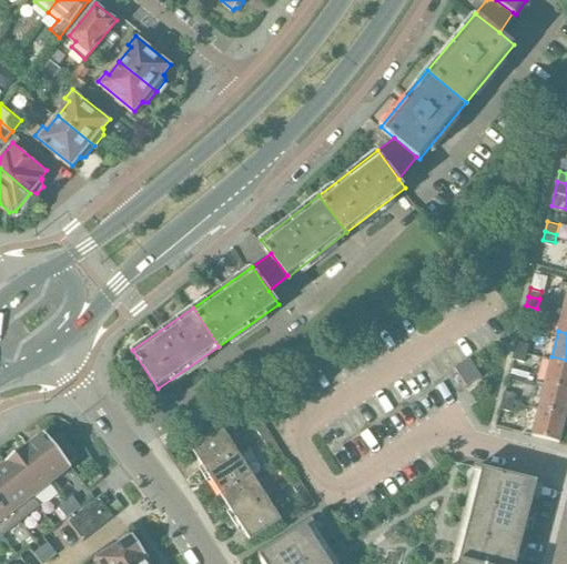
[(528,342),(518,339),(516,346),(527,349),(528,342)]
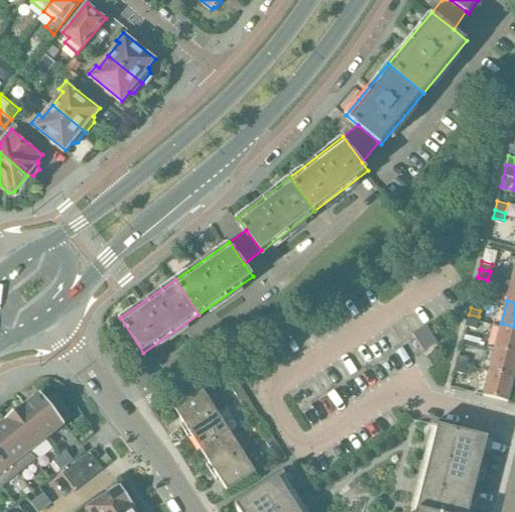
[(467,323),(468,324),(476,326),(479,316),(469,314),(467,323)]
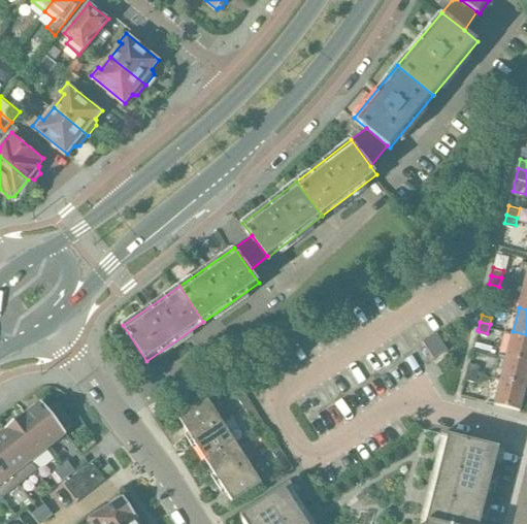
[(437,330),(423,339),(434,357),(448,348),(437,330)]
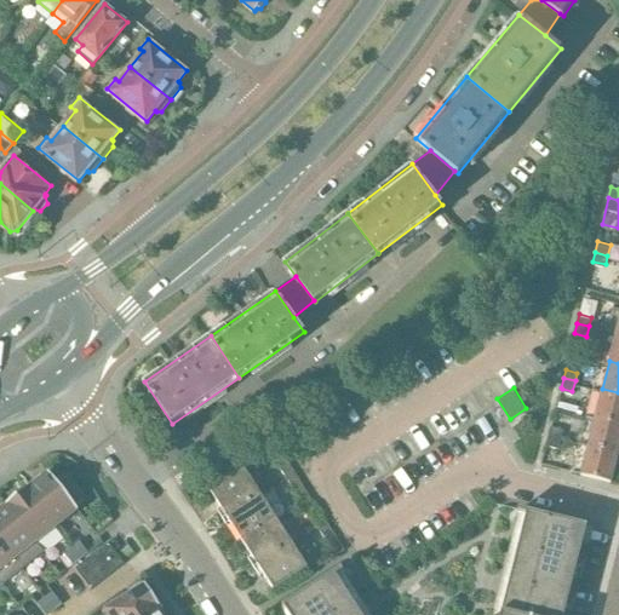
[(618,392),(602,389),(596,415),(618,421),(618,392)]
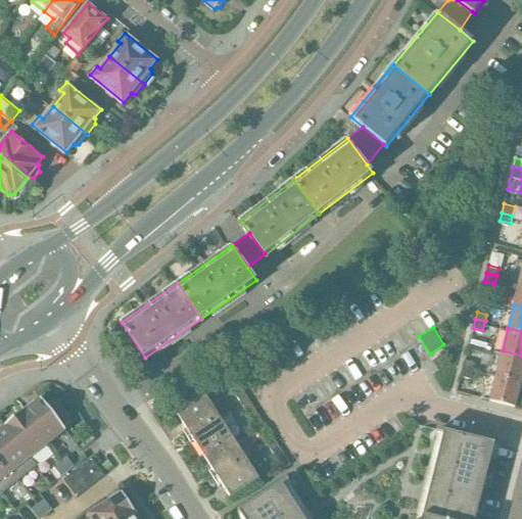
[(521,356),(503,350),(496,374),(521,380),(521,356)]
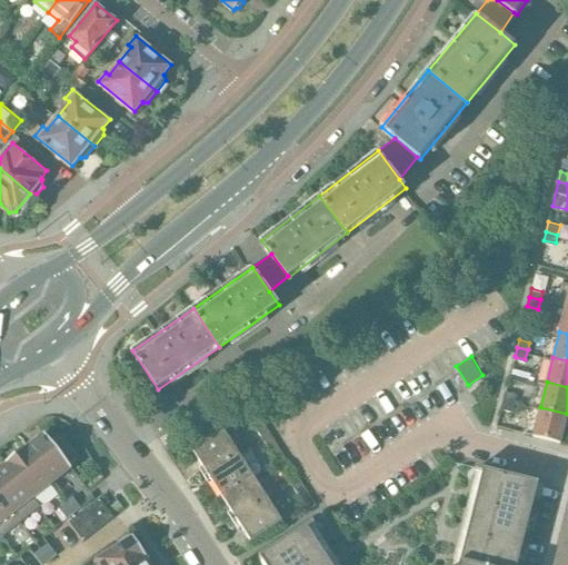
[(517,392),(507,389),(505,397),(515,399),(517,392)]
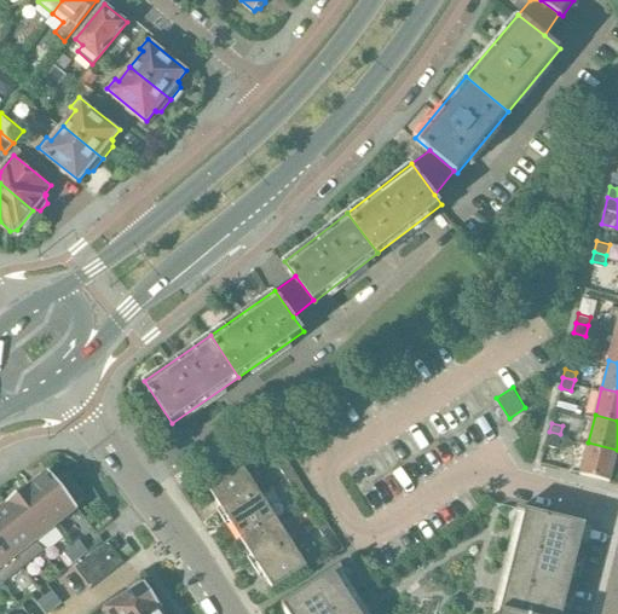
[(547,441),(548,441),(558,445),(560,434),(549,432),(547,441)]
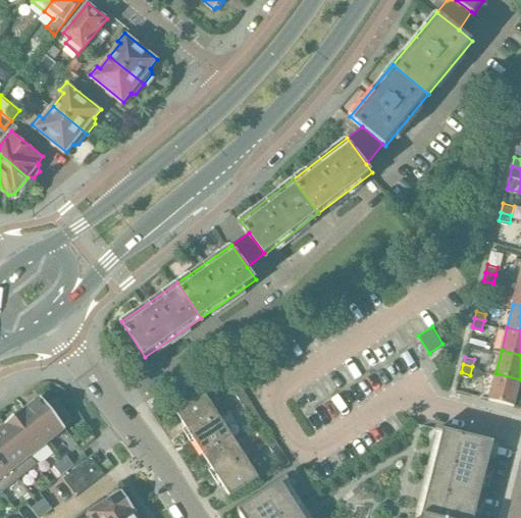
[(490,397),(492,398),(515,403),(520,383),(520,379),(496,373),(490,397)]
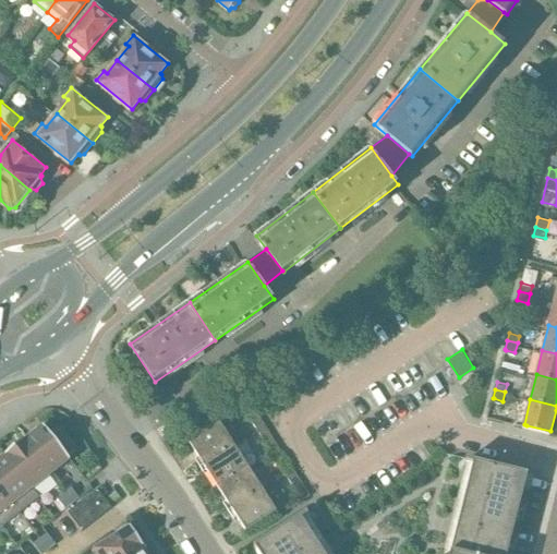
[(253,401),(245,406),(256,424),(264,419),(253,401)]
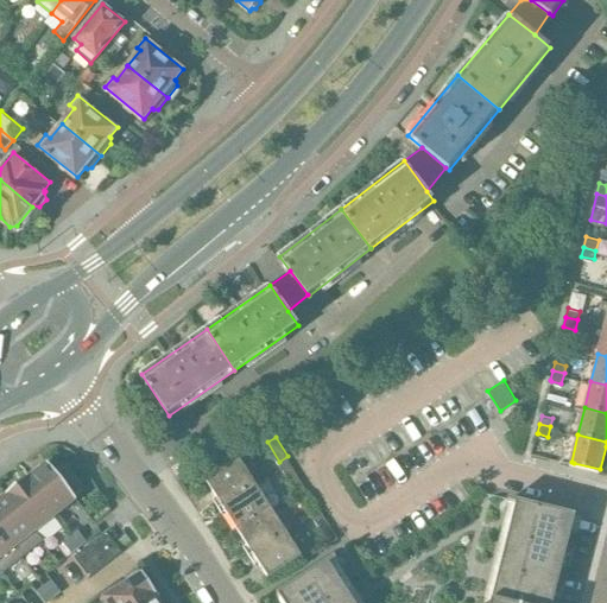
[(255,482),(240,458),(207,480),(222,505),(255,482)]
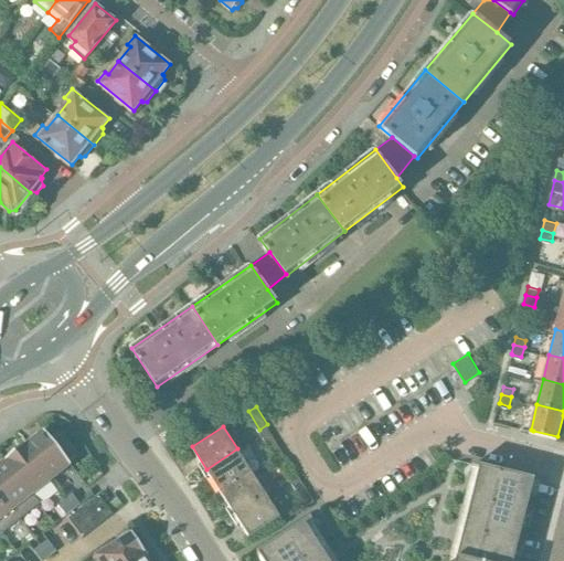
[(44,429),(24,444),(52,478),(72,463),(68,458),(77,452),(62,429),(51,436),(44,429)]
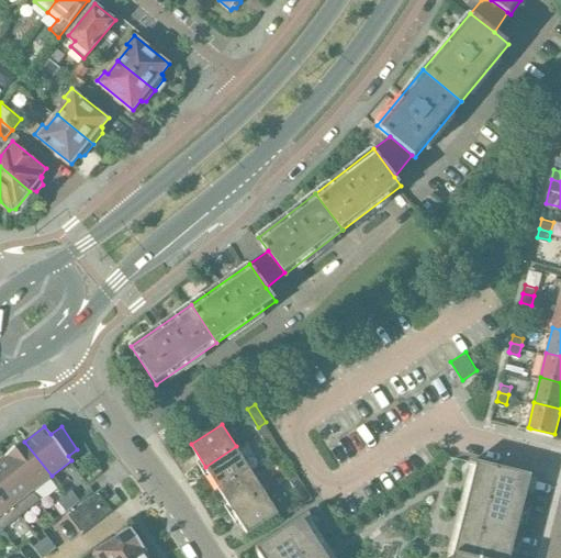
[(264,435),(275,453),(281,448),(270,430),(264,435)]
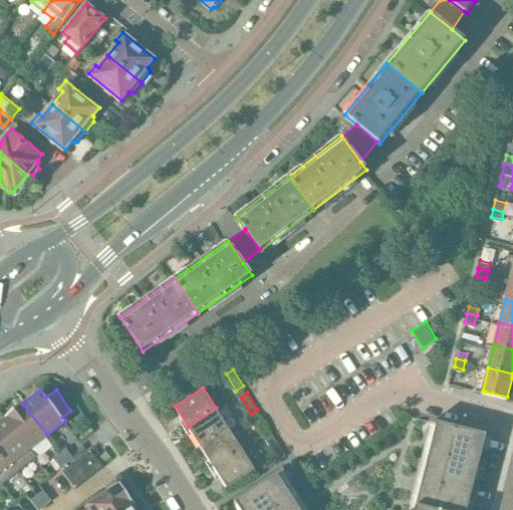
[(47,435),(22,404),(5,417),(36,456),(36,455),(31,448),(47,435)]
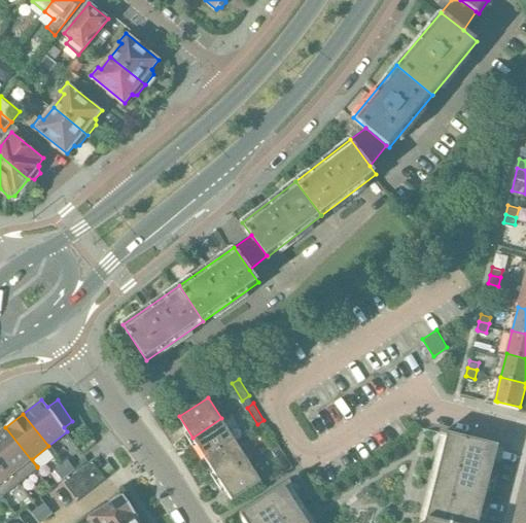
[(193,438),(206,458),(235,439),(221,418),(193,438)]
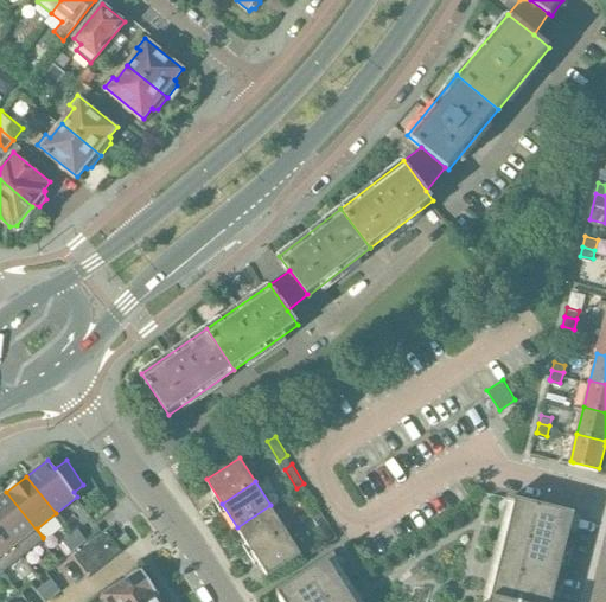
[(317,504),(304,484),(297,488),(310,508),(317,504)]
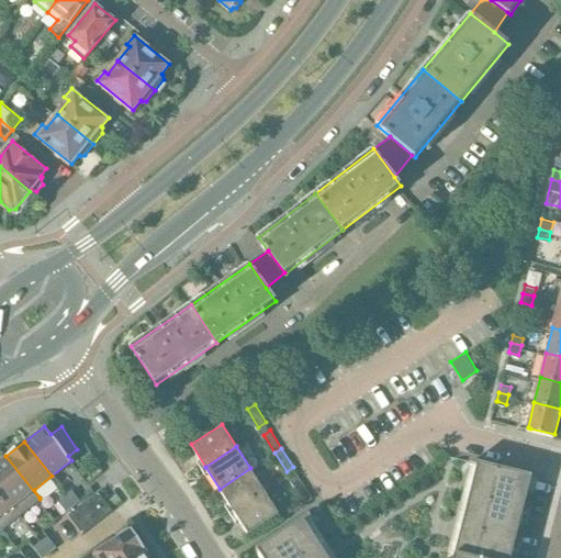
[(40,499),(6,456),(4,457),(1,454),(0,454),(0,487),(21,513),(40,499)]
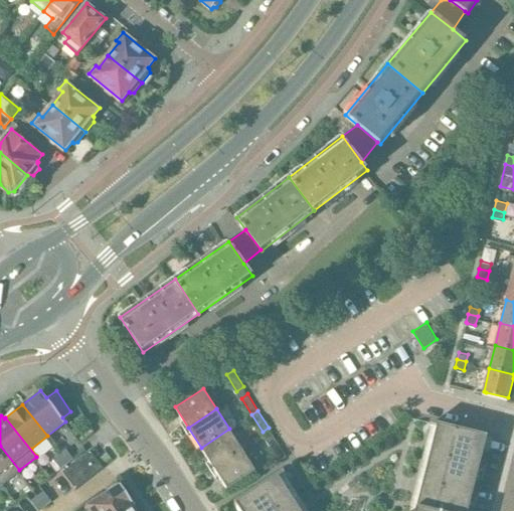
[(277,475),(234,502),(240,510),(468,510),(487,436),(432,421),(431,424),(412,497),(408,510),(308,510),(285,474),(283,471),(277,475)]
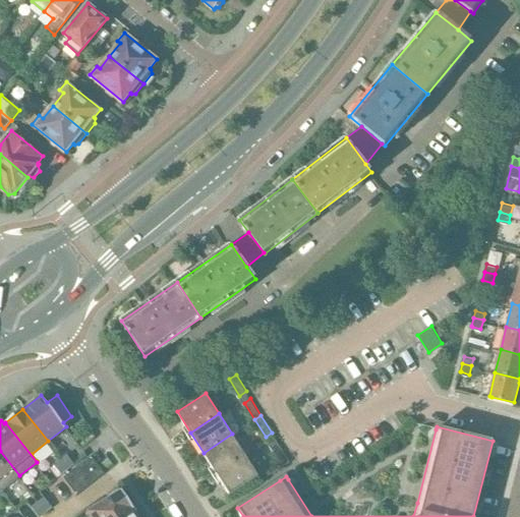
[(204,453),(217,473),(245,454),(232,434),(204,453)]
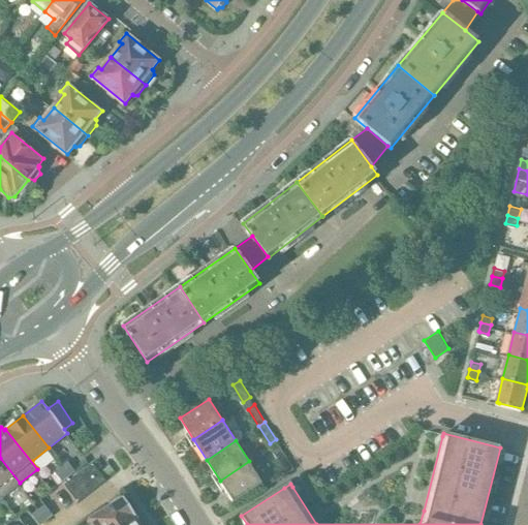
[(281,445),(274,451),(285,467),(292,463),(281,445)]
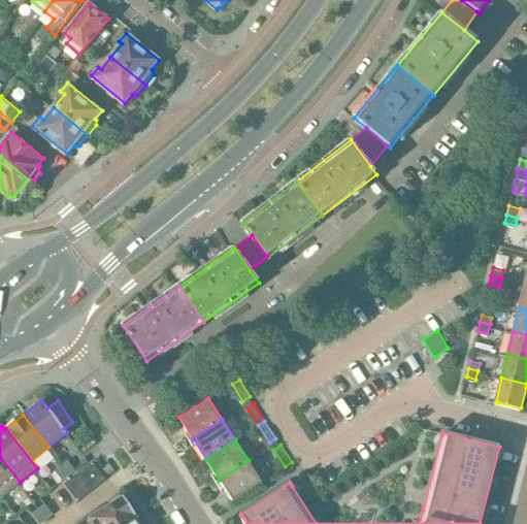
[(20,482),(0,457),(0,493),(2,496),(20,482)]
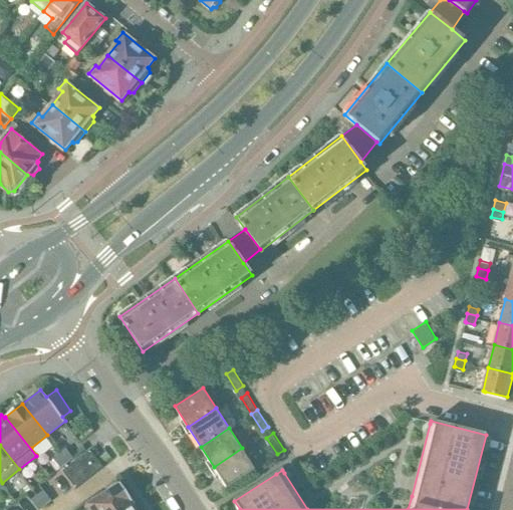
[(66,447),(59,451),(67,461),(73,456),(66,447)]
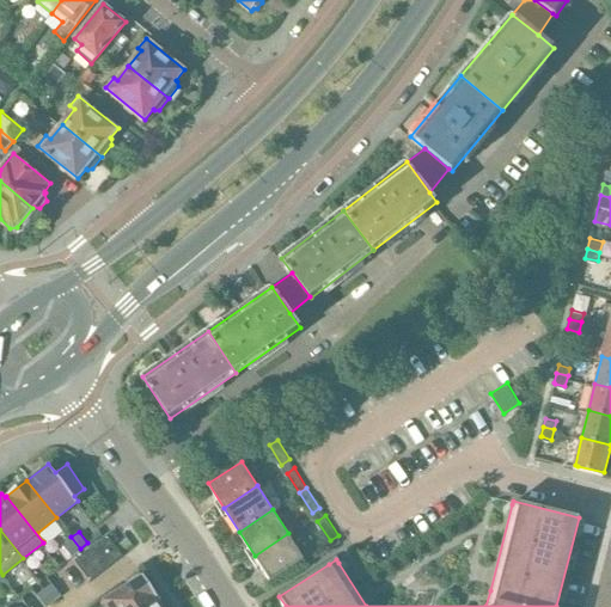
[(123,553),(108,533),(74,558),(91,578),(123,553)]
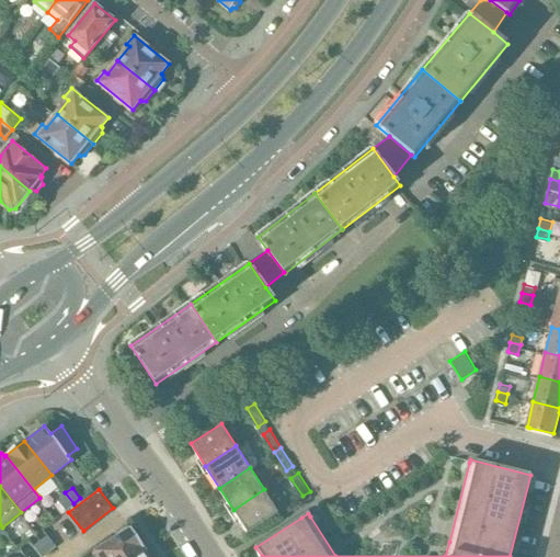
[(264,489),(233,510),(248,532),(278,512),(264,489)]
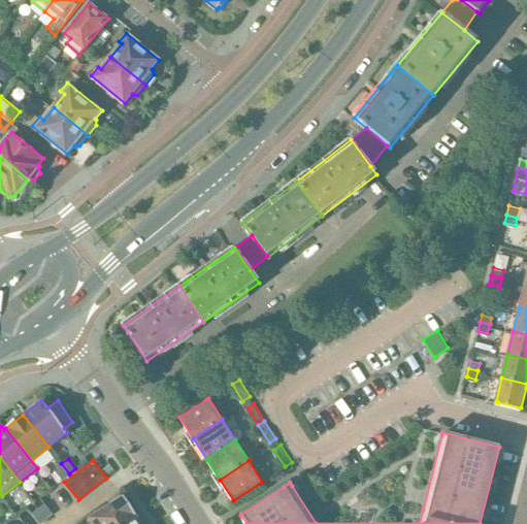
[(69,473),(61,463),(55,468),(63,479),(69,473)]
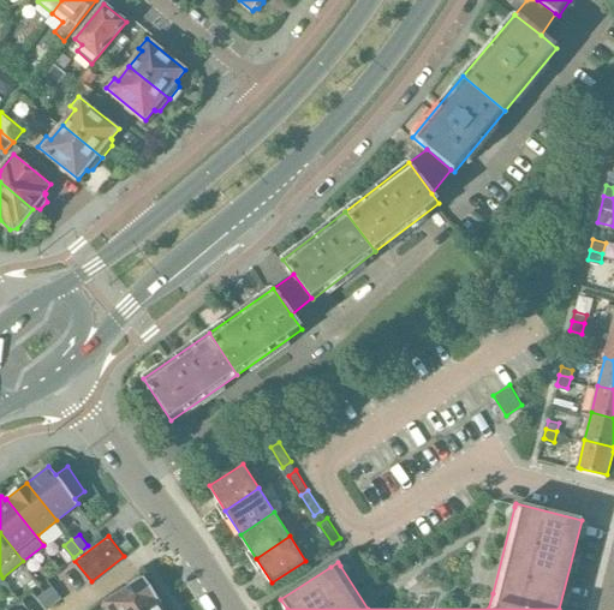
[(141,609),(159,599),(144,576),(142,578),(139,573),(127,581),(130,586),(103,603),(108,609),(141,609)]
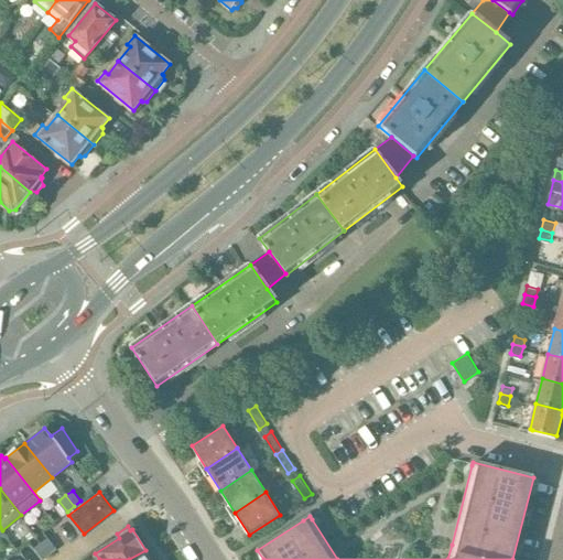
[(49,537),(41,541),(50,552),(56,547),(49,537)]
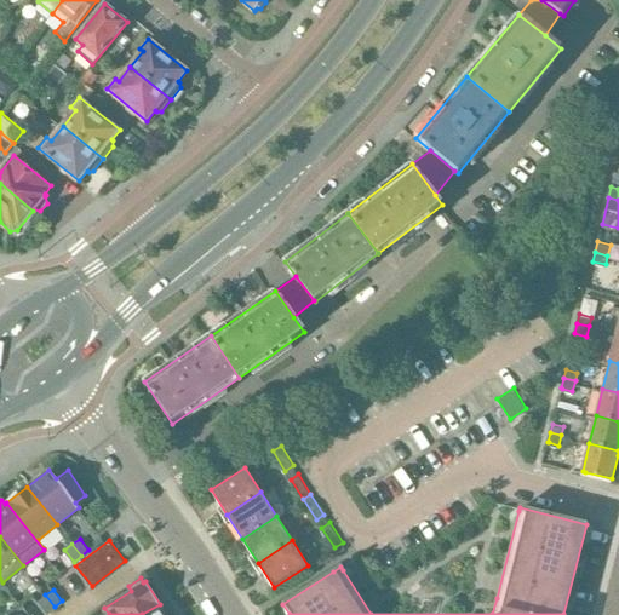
[(55,607),(45,595),(38,601),(47,613),(55,607)]
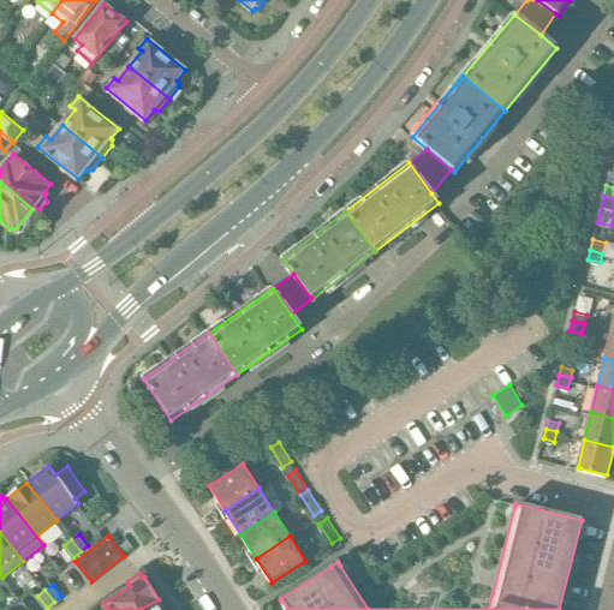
[(165,609),(159,599),(141,609),(165,609)]
